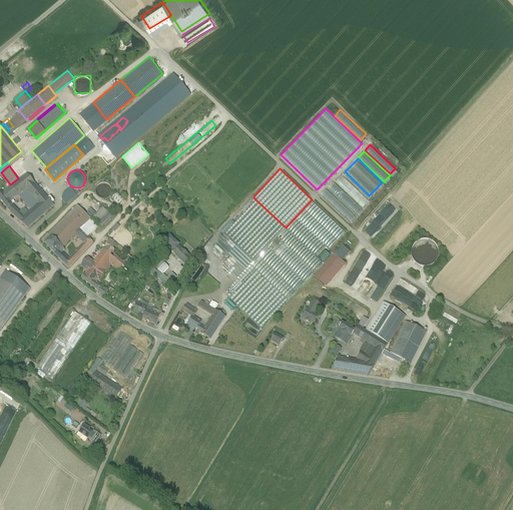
[(46,194),(27,171),(18,178),(10,184),(18,192),(26,186),(38,201),(46,194)]
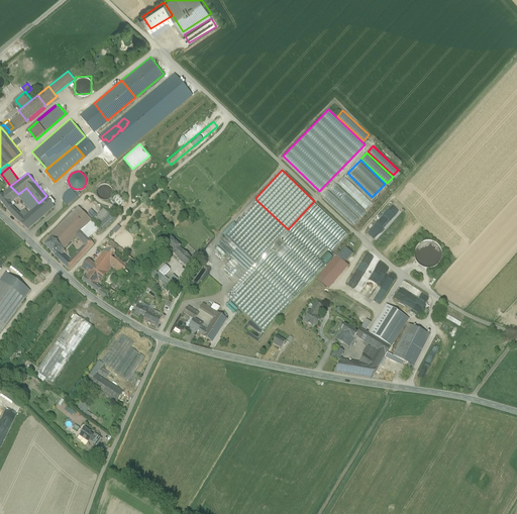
[(345,175),(339,182),(366,207),(372,200),(345,175)]
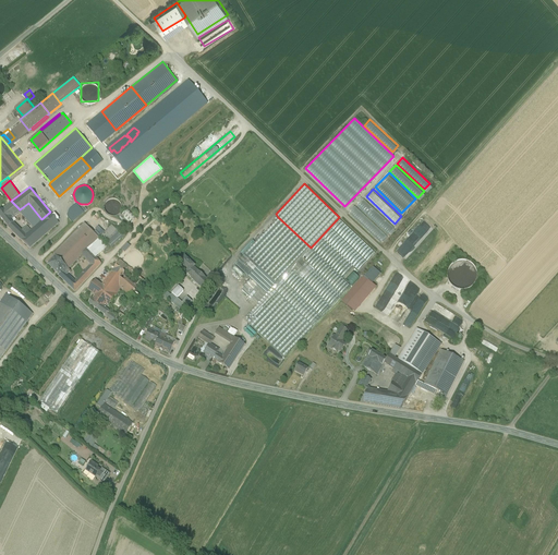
[(364,195),(356,203),(388,233),(395,226),(364,195)]
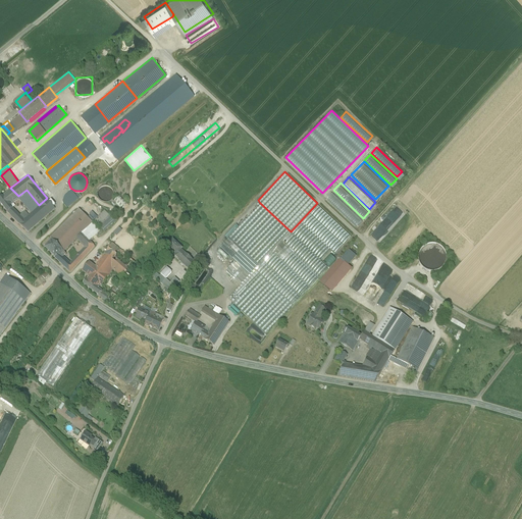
[(18,196),(10,188),(0,195),(0,200),(7,210),(10,213),(14,207),(12,205),(11,206),(9,203),(18,197),(18,196)]
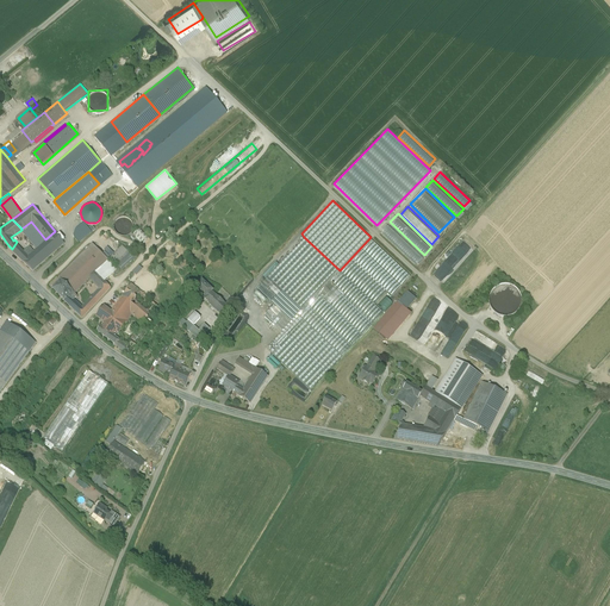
[(83,220),(70,231),(79,241),(92,229),(83,220)]
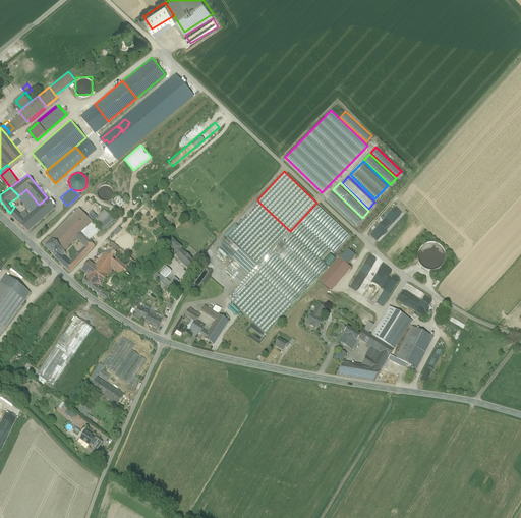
[(18,195),(18,196),(31,211),(39,205),(26,189),(18,195)]
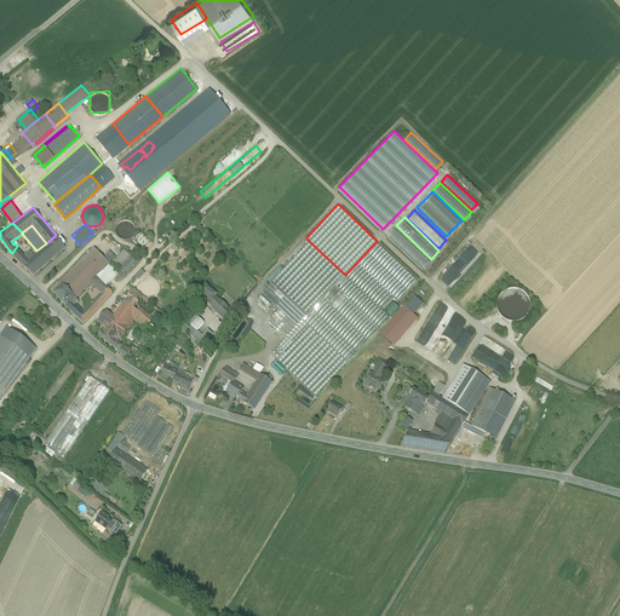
[(396,225),(388,234),(423,266),(430,259),(396,225)]
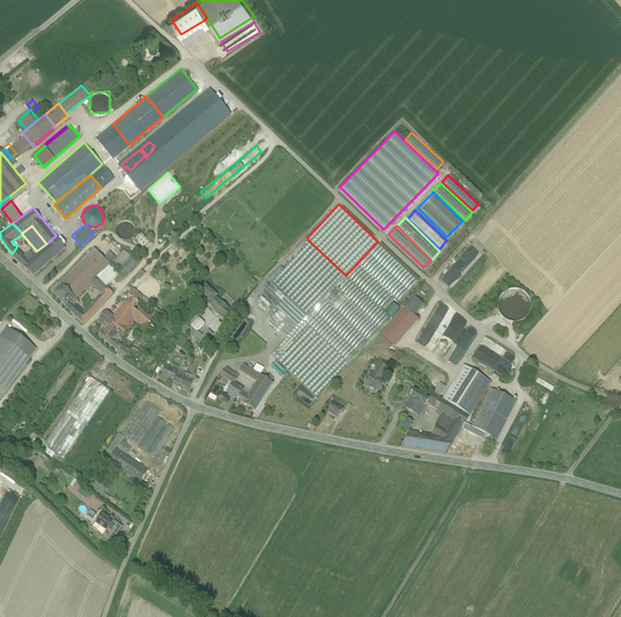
[(153,240),(142,229),(136,236),(146,246),(153,240)]
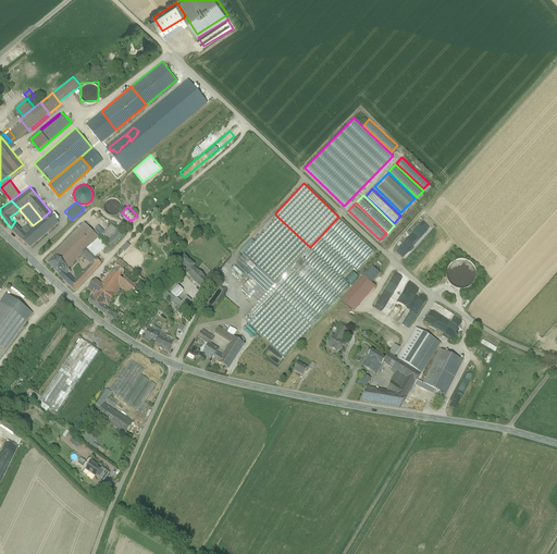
[(22,228),(15,221),(11,228),(21,237),(31,245),(59,221),(50,211),(41,219),(33,225),(32,226),(26,231),(22,228)]
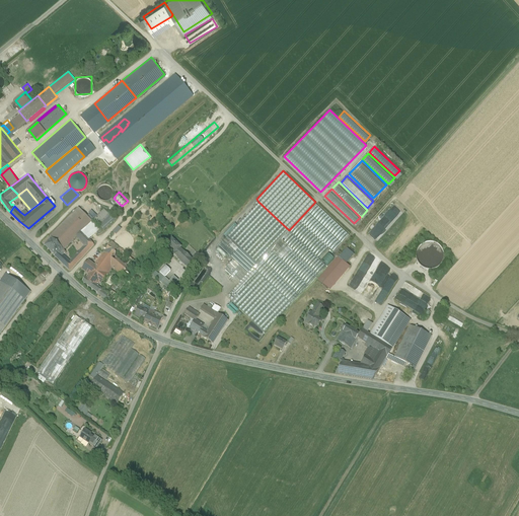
[(289,230),(258,202),(219,244),(248,273),(254,267),(289,230)]
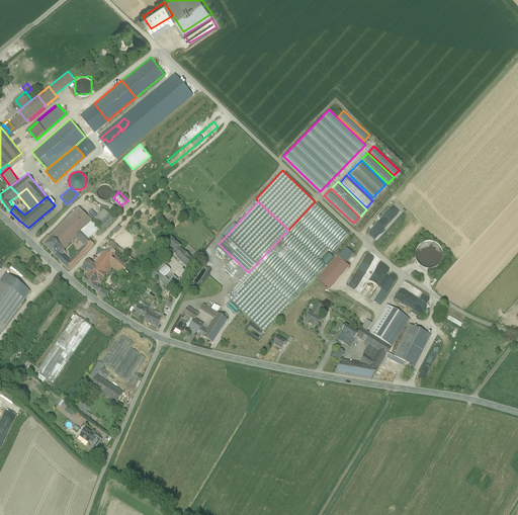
[(288,230),(254,266),(290,301),(326,263),(318,256),(320,255),(329,246),(332,249),(348,233),(315,201),(288,230)]
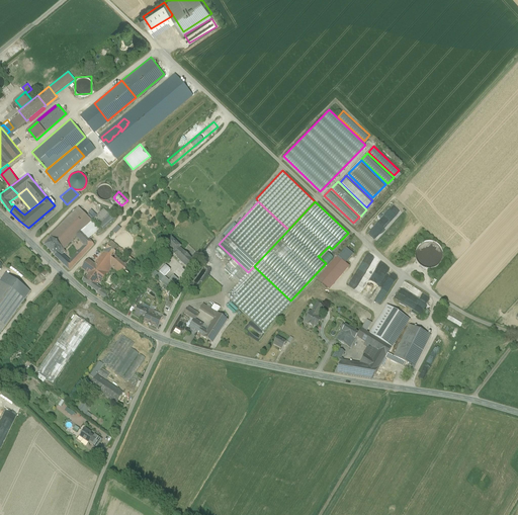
[(383,225),(382,231),(390,224),(393,220),(394,215),(397,216),(400,212),(401,208),(397,208),(394,205),(394,204),(393,203),(387,208),(386,211),(391,210),(391,209),(395,209),(394,212),(397,212),(396,213),(391,216),(387,218),(385,218),(387,220),(385,221),(386,222),(383,225)]
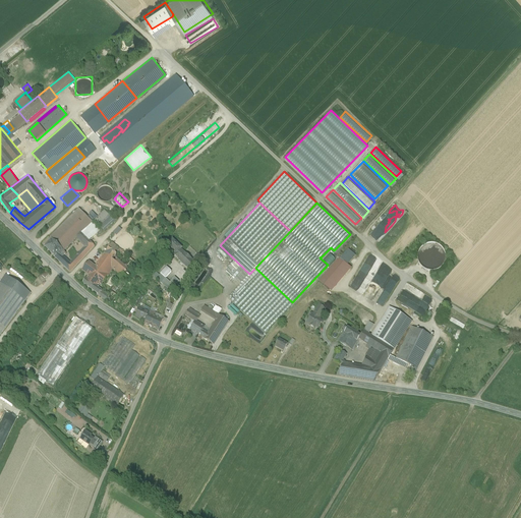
[(100,229),(78,207),(50,236),(52,237),(53,236),(64,248),(77,236),(82,242),(89,238),(91,236),(100,229)]
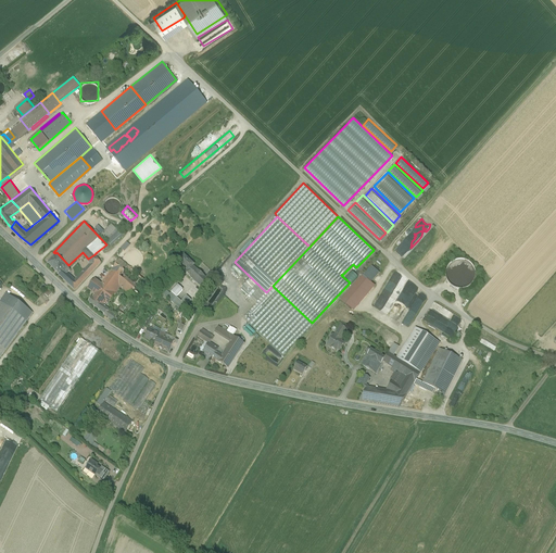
[(27,222),(22,227),(26,230),(32,226),(27,222)]
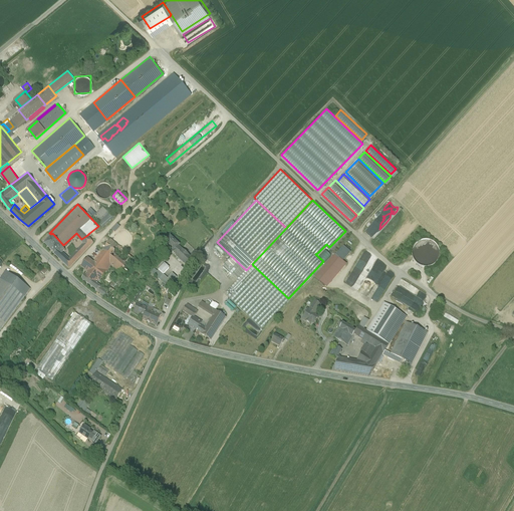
[(102,205),(92,215),(97,220),(107,210),(102,205)]
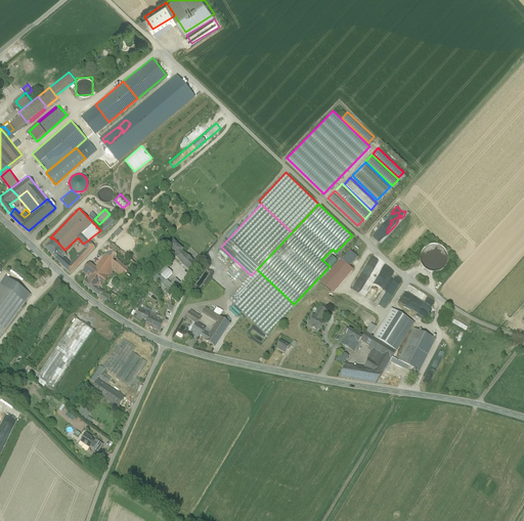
[(116,218),(112,213),(110,214),(99,224),(103,229),(116,218)]
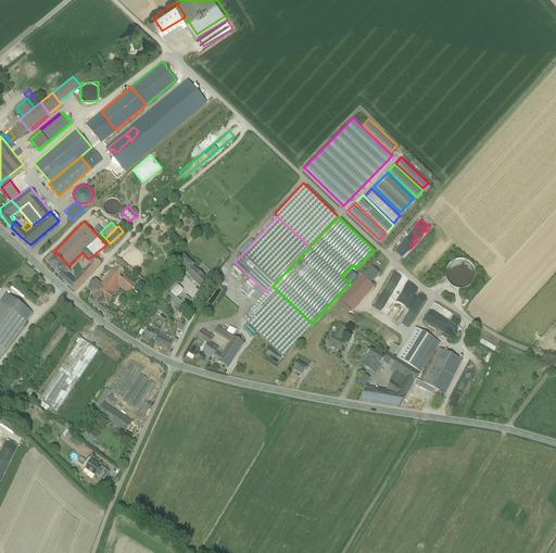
[(68,265),(57,252),(55,253),(48,262),(65,279),(71,274),(67,271),(71,267),(68,265)]
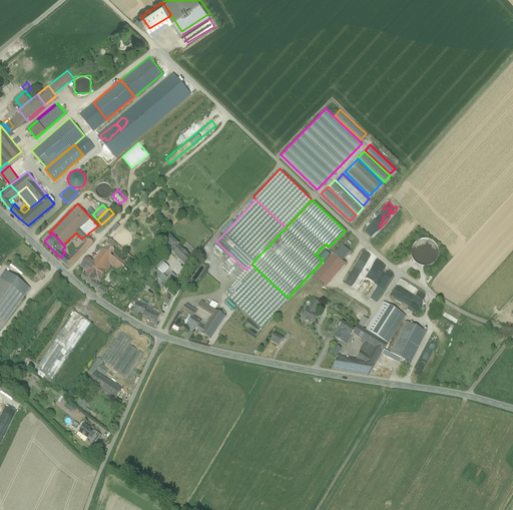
[(179,242),(169,232),(167,235),(168,236),(163,241),(172,249),(177,243),(179,242)]
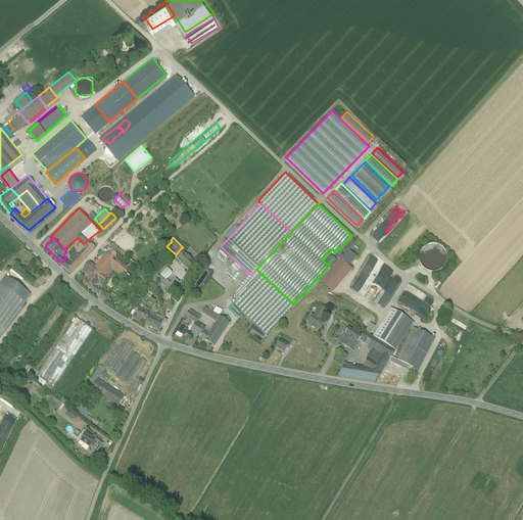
[(85,246),(70,262),(66,257),(61,263),(70,271),(95,244),(89,239),(83,243),(85,246)]
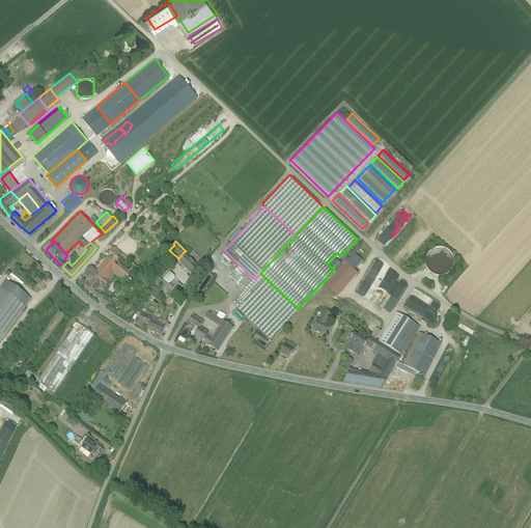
[(110,299),(107,304),(113,307),(141,269),(114,245),(106,257),(98,269),(93,266),(90,264),(84,274),(90,278),(104,288),(115,273),(123,278),(112,294),(113,295),(110,299)]
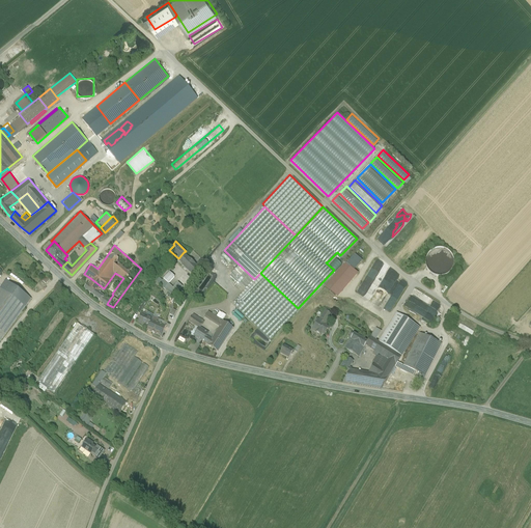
[(432,273),(437,274),(443,274),(448,272),(452,267),(453,260),(453,255),(450,251),(445,247),(440,246),(435,247),(429,250),(426,255),(425,260),(426,266),(428,270),(432,273)]
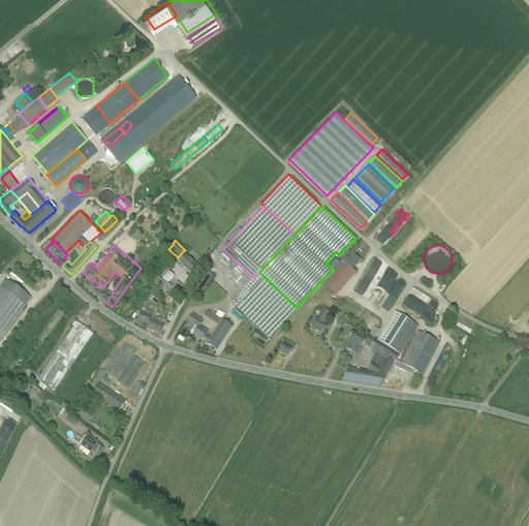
[(189,257),(188,255),(187,255),(183,251),(178,257),(177,257),(192,273),(198,267),(194,261),(193,260),(194,259),(190,256),(189,257)]
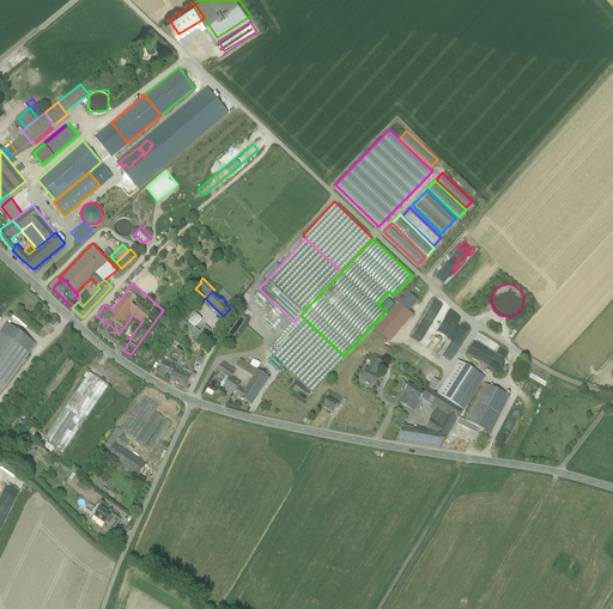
[(116,292),(108,302),(110,303),(108,306),(113,310),(122,297),(116,292)]
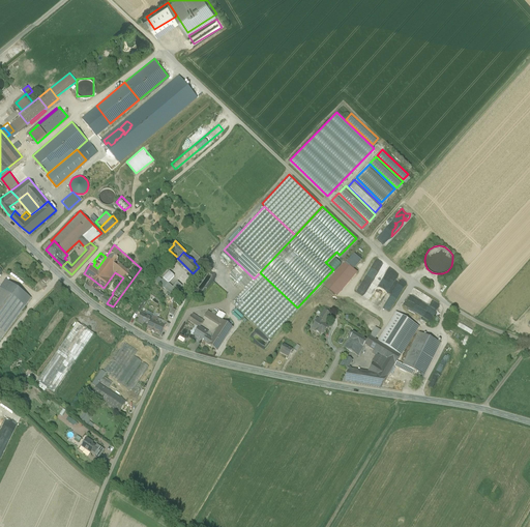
[(334,269),(341,261),(335,256),(328,264),(334,269)]
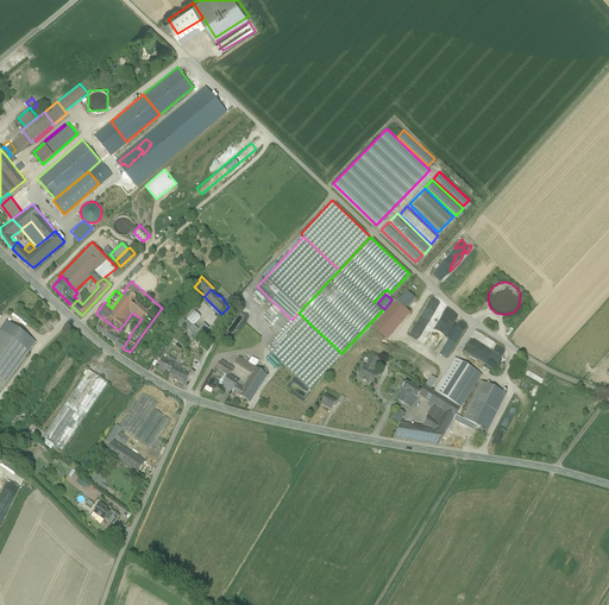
[(401,303),(378,331),(384,336),(408,309),(401,303)]
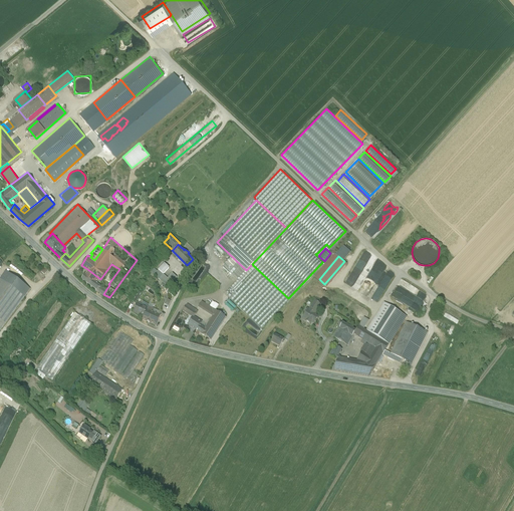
[(169,266),(164,262),(158,268),(163,273),(169,266)]
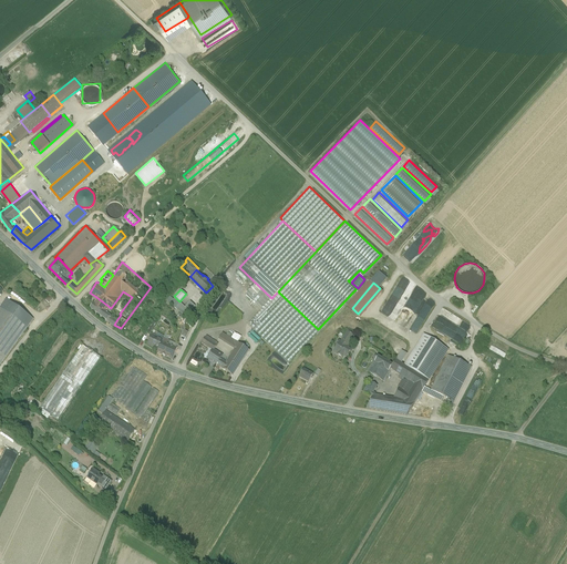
[(318,329),(278,291),(271,298),(263,307),(302,346),(318,329)]
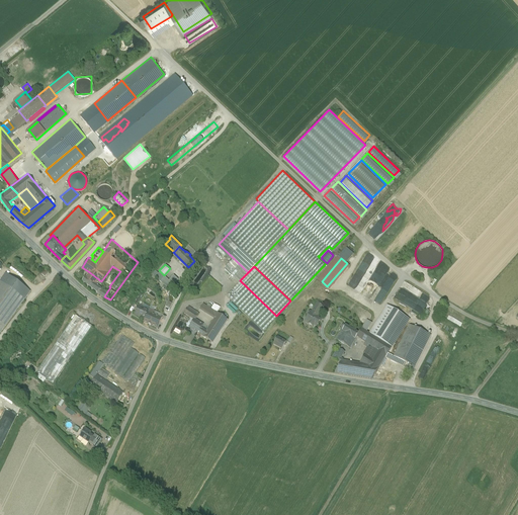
[(164,275),(159,270),(158,272),(157,271),(155,269),(153,272),(169,287),(173,283),(164,275)]
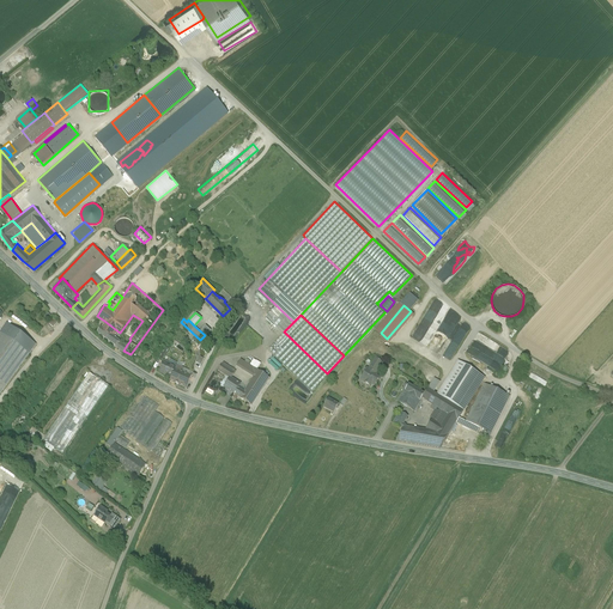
[(463,336),(471,323),(463,320),(456,334),(463,336)]
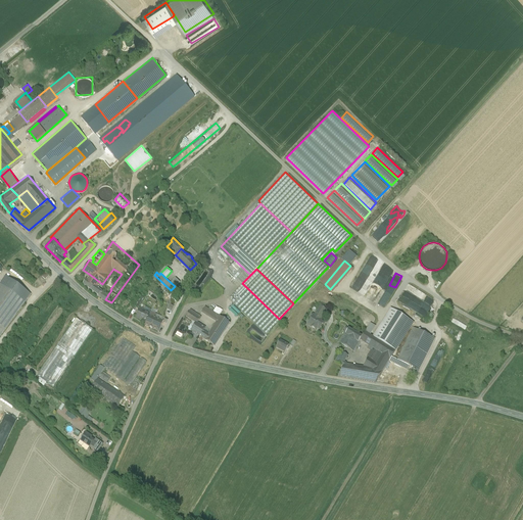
[(102,284),(89,274),(83,282),(99,294),(102,290),(99,287),(102,284)]
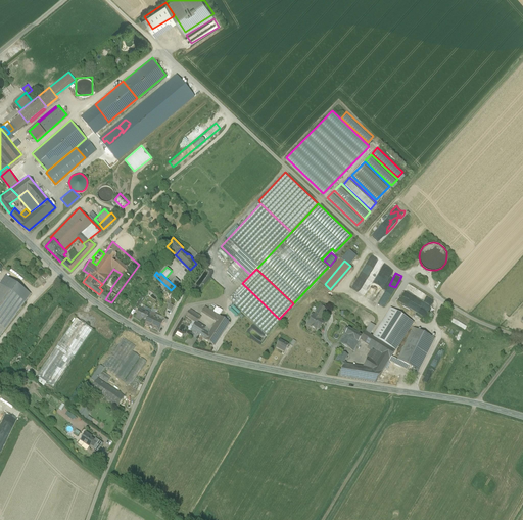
[(25,299),(0,281),(0,333),(25,299)]
